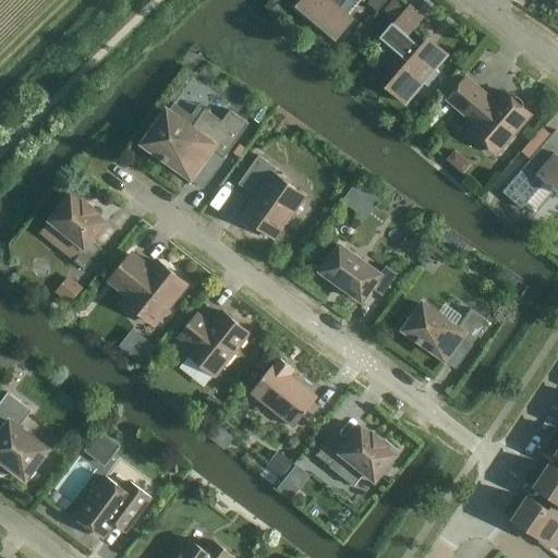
[(273,0),(270,0),(265,7),(277,17),(284,10),(273,0)]
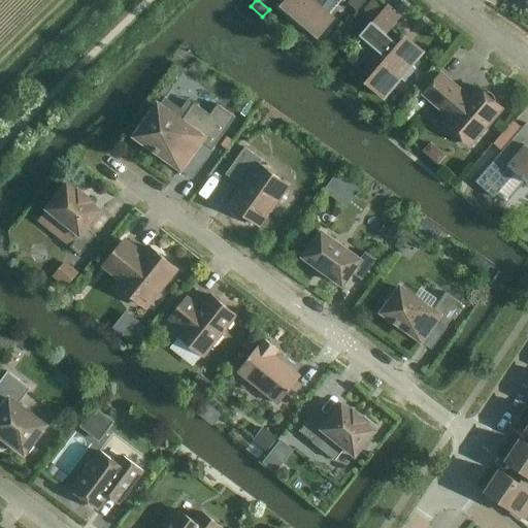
[(285,0),(279,6),(318,38),(334,20),(329,14),(340,0),(285,0)]
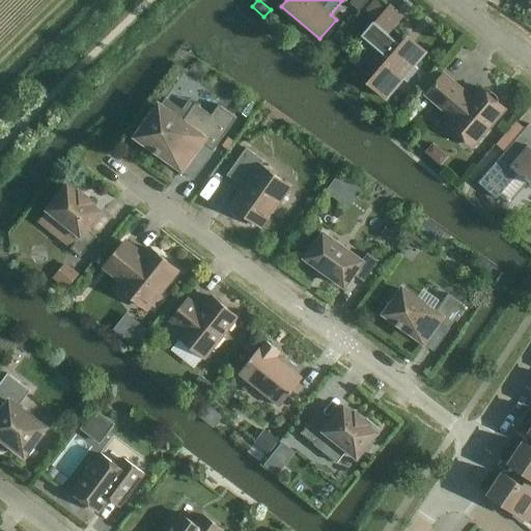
[(352,0),(350,3),(359,10),(367,0),(352,0)]
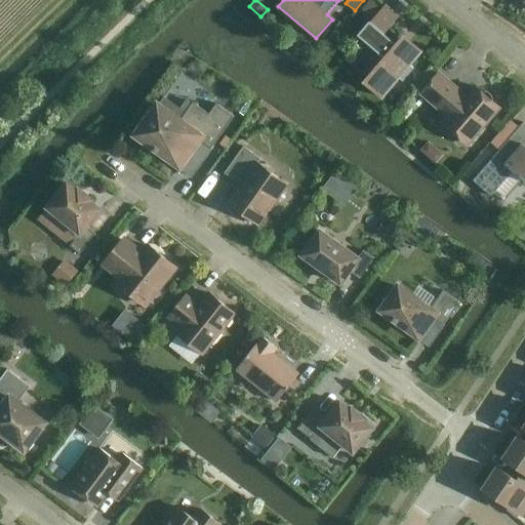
[(370,0),(369,0),(361,9),(368,15),(377,5),(370,0)]
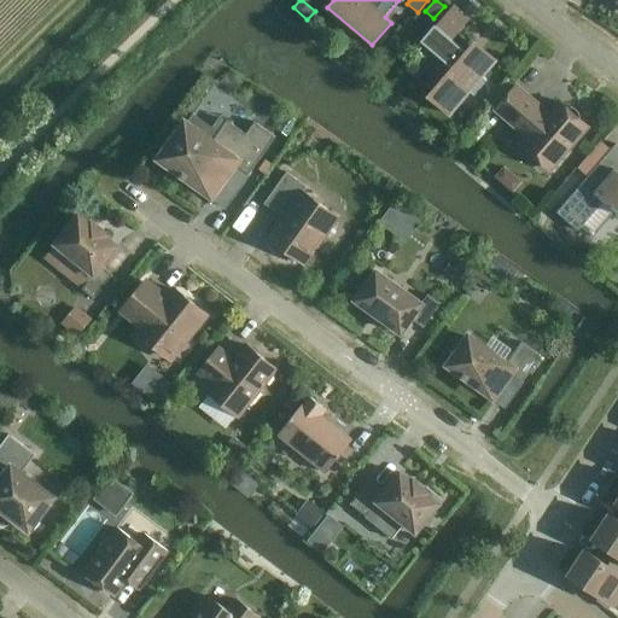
[(466,52),(452,40),(468,19),(454,7),(423,44),(452,69),(427,97),(449,116),(470,92),(473,95),(487,81),(483,77),(496,60),(474,42),(466,52)]
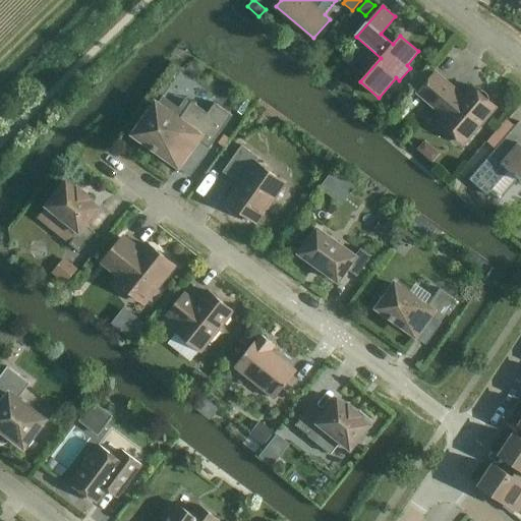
[(459,98),(453,93),(455,91),(436,73),(418,94),(444,116),(439,122),(464,143),(495,108),(488,102),(487,97),(485,93),(481,91),(476,92),(469,85),(459,98)]
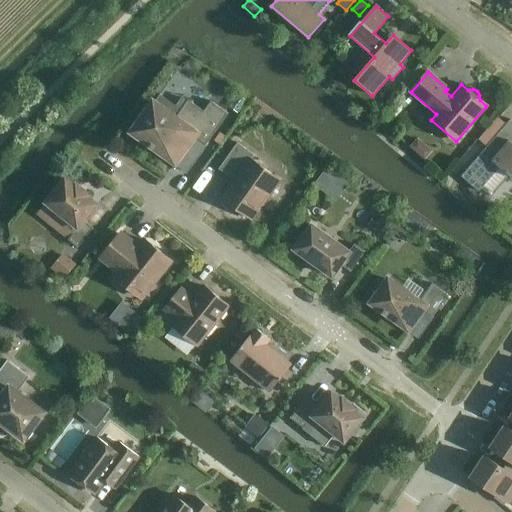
[(203,111),(187,99),(174,118),(153,102),(147,110),(144,108),(135,121),(138,124),(132,132),(150,144),(149,146),(174,164),(193,136),(206,145),(228,114),(210,101),(203,111)]
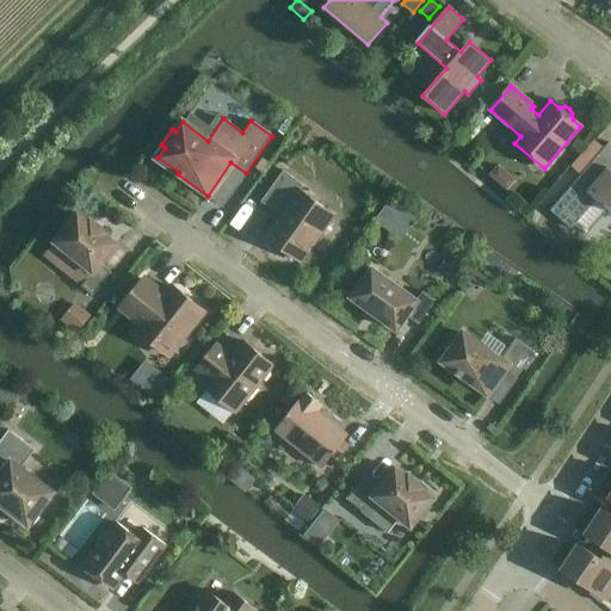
[(610,211),(610,144),(609,142),(550,210),(572,229),(597,199),(610,211)]
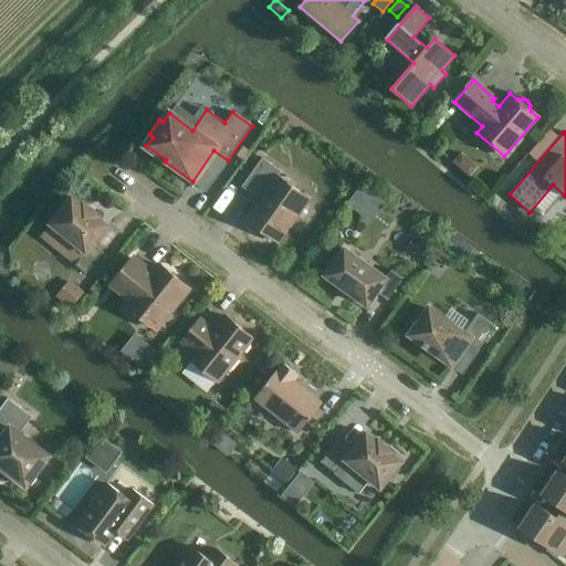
[(243,146),(237,155),(243,160),(250,152),(243,146)]
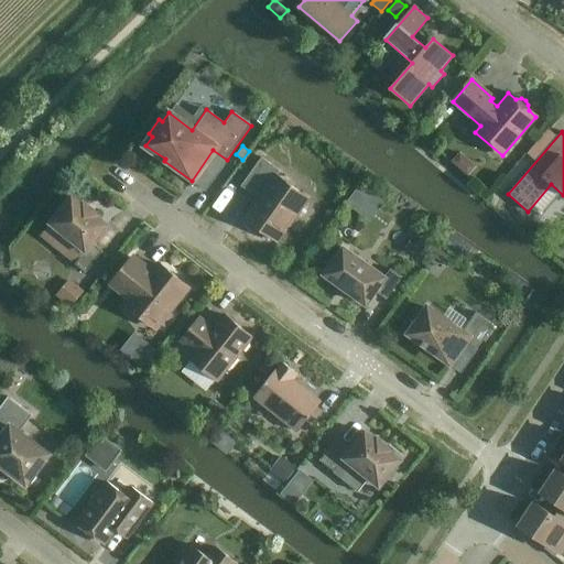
[(278,241),(308,198),(275,175),(280,170),(261,158),(240,186),(258,198),(243,217),(278,241)]
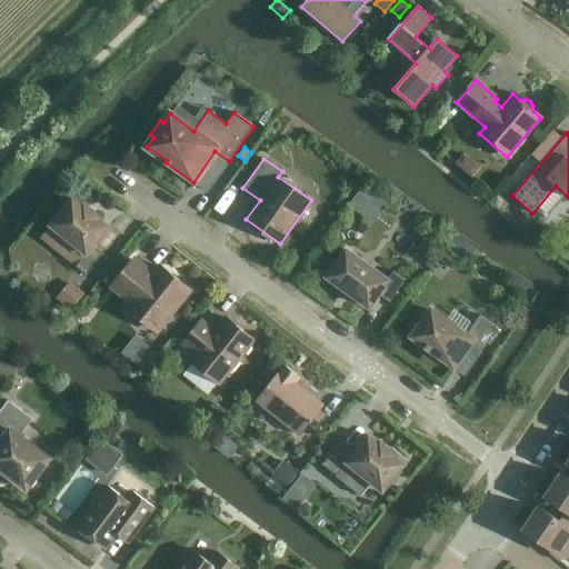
[(51,225),(49,227),(85,256),(76,267),(87,276),(103,253),(93,246),(108,227),(98,219),(99,217),(85,205),(82,207),(72,198),(51,225)]
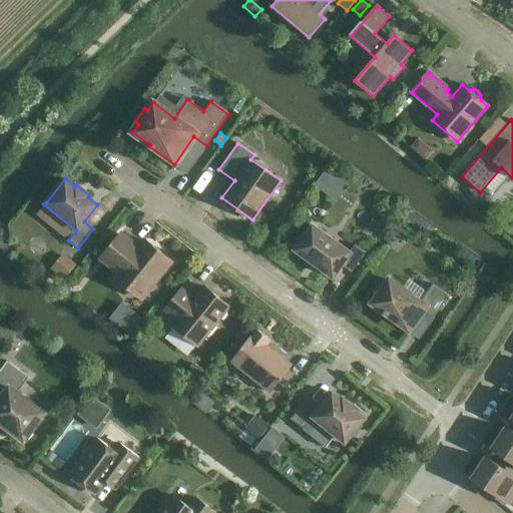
[(350,252),(312,225),(295,249),(333,278),(342,266),(351,273),(366,252),(355,244),(350,252)]
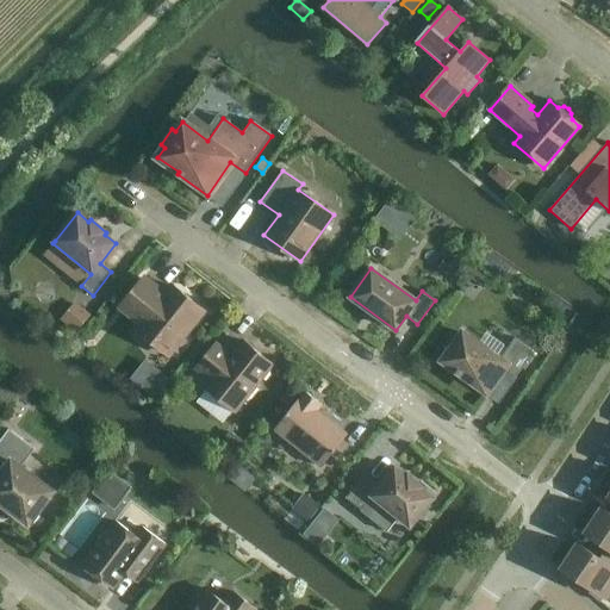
[(478,273),(473,281),(483,288),(489,281),(478,273)]
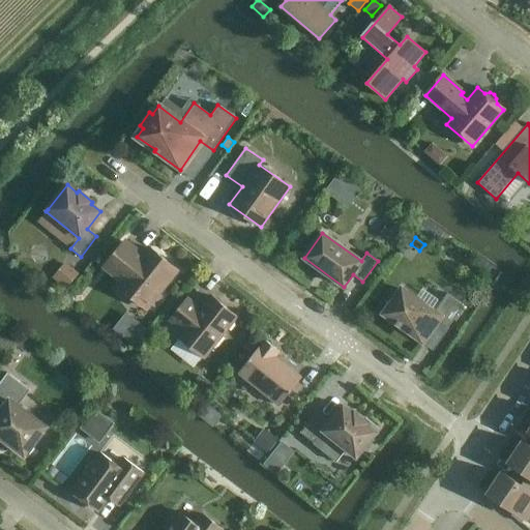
[(143,258),(123,242),(106,265),(125,281),(120,287),(145,307),(149,303),(152,305),(162,294),(158,292),(176,269),(150,248),(143,258)]
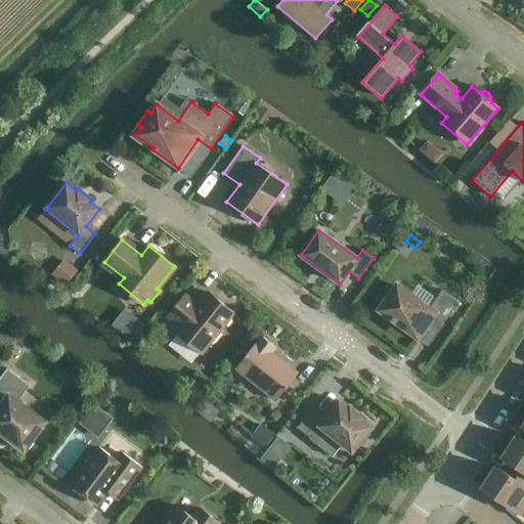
[(66,287),(79,270),(64,259),(51,275),(66,287)]
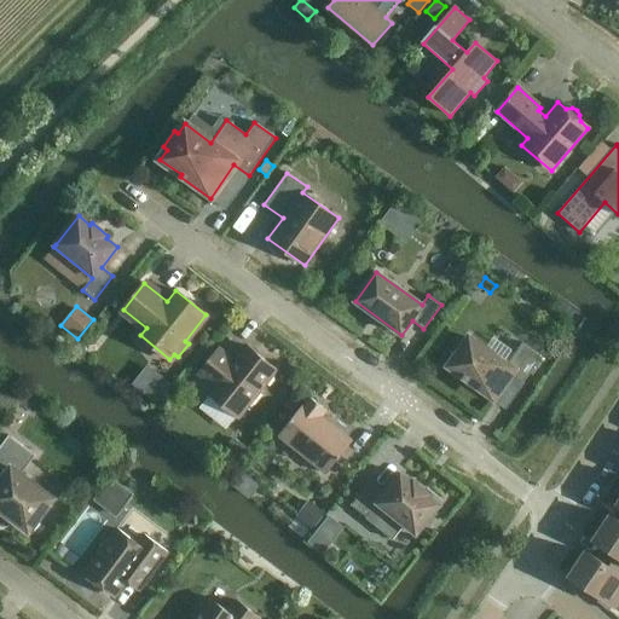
[(507,364),(469,339),(450,365),(463,376),(462,377),(492,399),(510,374),(524,383),(542,357),(522,342),(507,364)]
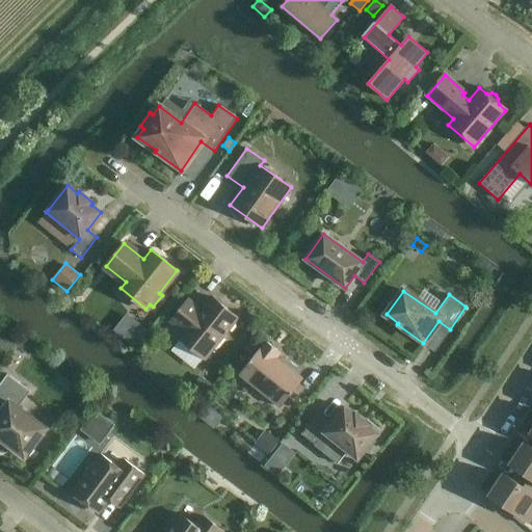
[(238,318),(211,297),(202,310),(189,299),(170,322),(183,333),(179,338),(205,358),(238,318)]
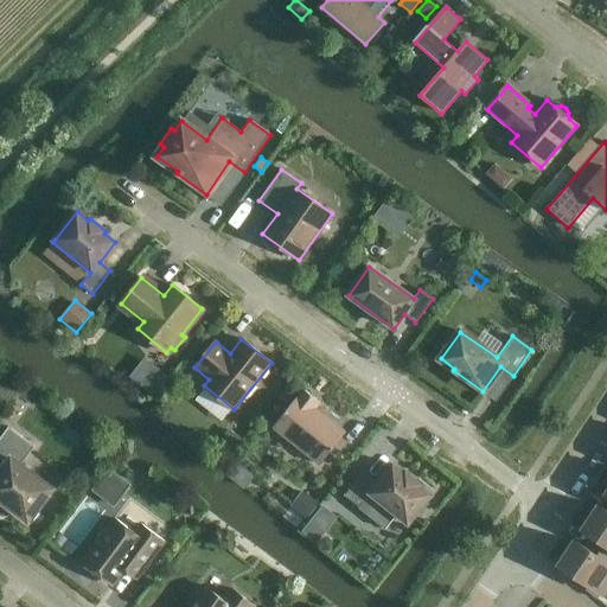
[(29,382),(19,395),(32,404),(42,391),(29,382)]
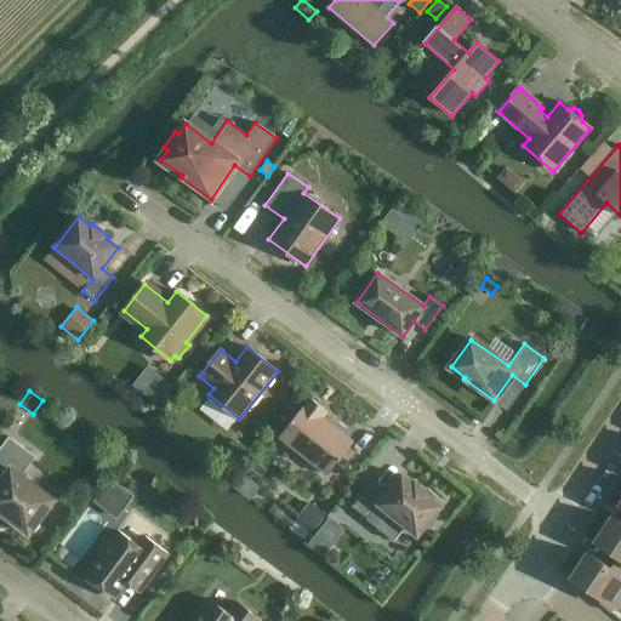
[(328,476),(354,442),(324,417),(328,412),(311,398),(279,437),(328,476)]
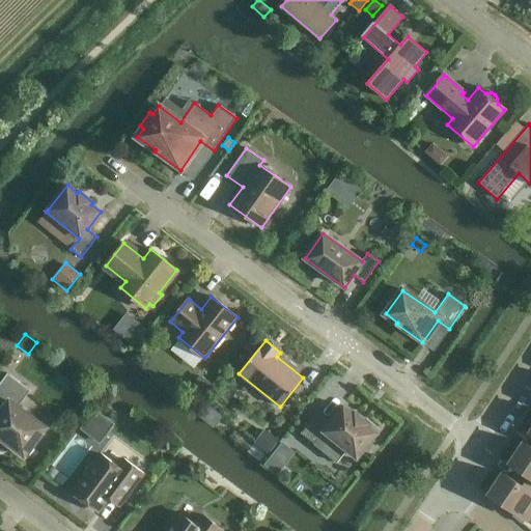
[(0,437),(25,456),(46,427),(19,407),(30,391),(7,373),(0,383),(0,401),(5,406),(0,412),(0,437)]
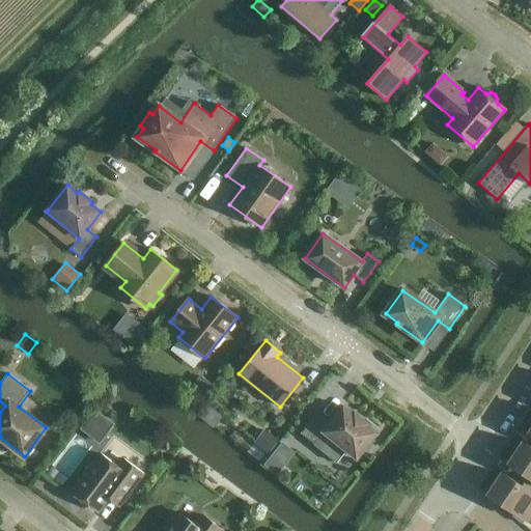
[(200,375),(191,388),(203,396),(212,384),(200,375)]
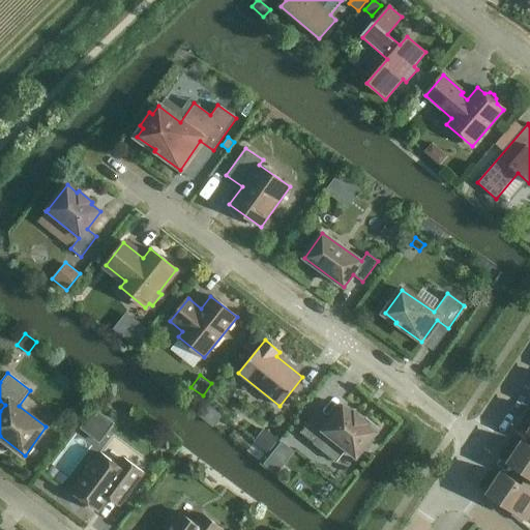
[(204,401),(195,412),(213,428),(223,415),(204,401)]
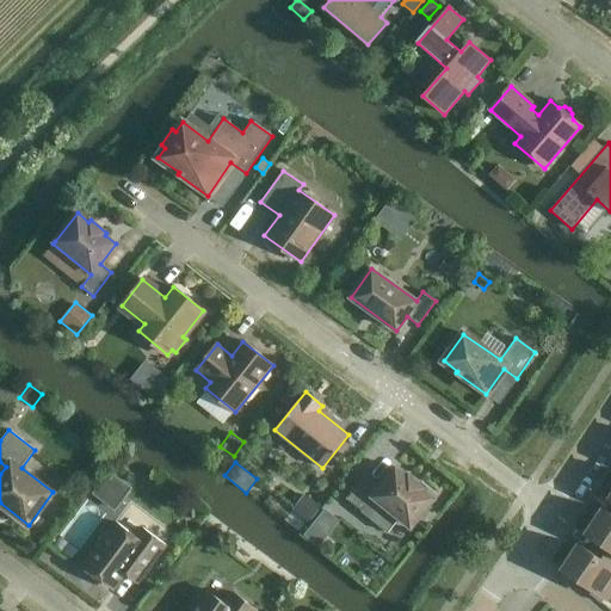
[(406,476),(395,467),(380,487),(364,475),(346,499),(360,511),(388,532),(400,518),(411,526),(433,498),(423,489),(424,487),(408,474),(406,476)]
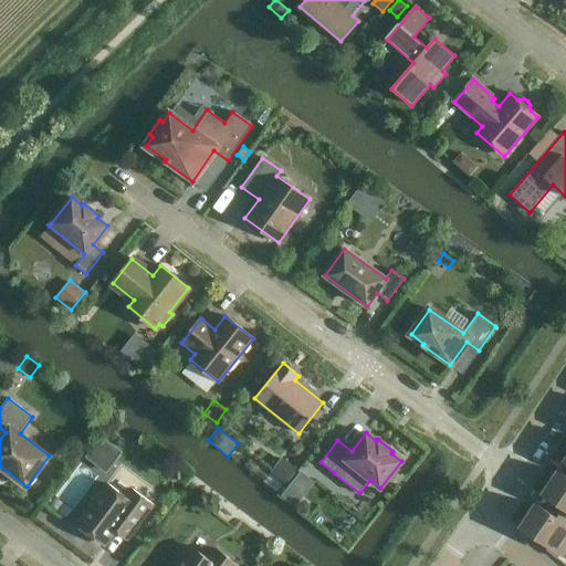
[(282,457),(270,472),(285,484),(297,470),(282,457)]
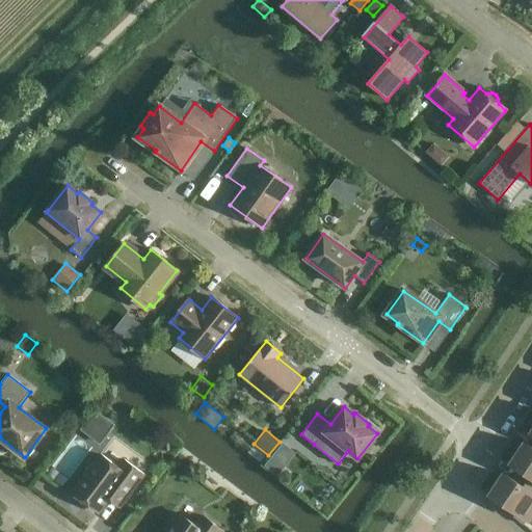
[(531,448),(526,444),(511,464),(529,477),(531,478),(531,448)]
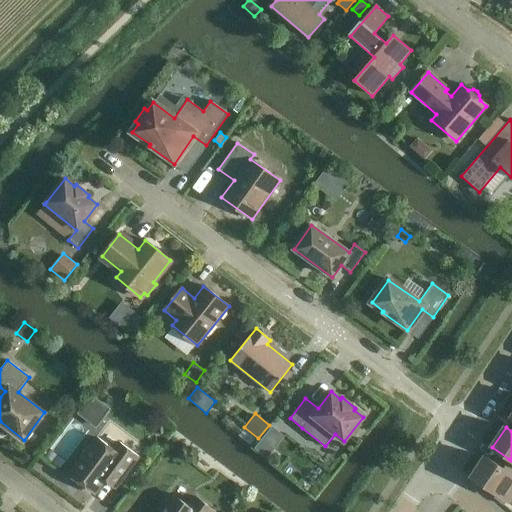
[(266,433),(254,448),(267,459),(279,443),(266,433)]
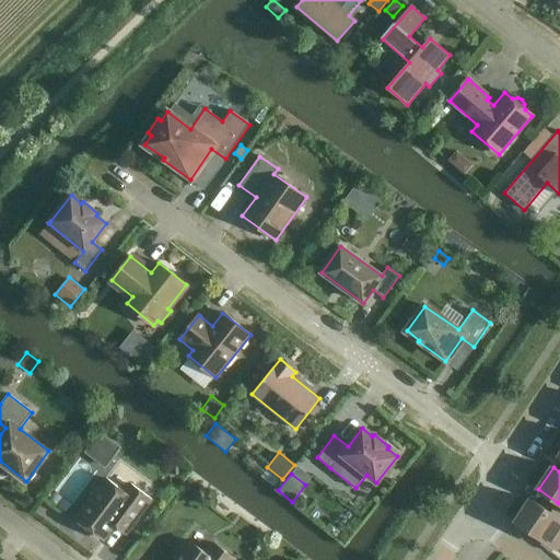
[(123,492),(105,479),(76,518),(104,539),(115,525),(127,534),(152,501),(129,483),(123,492)]
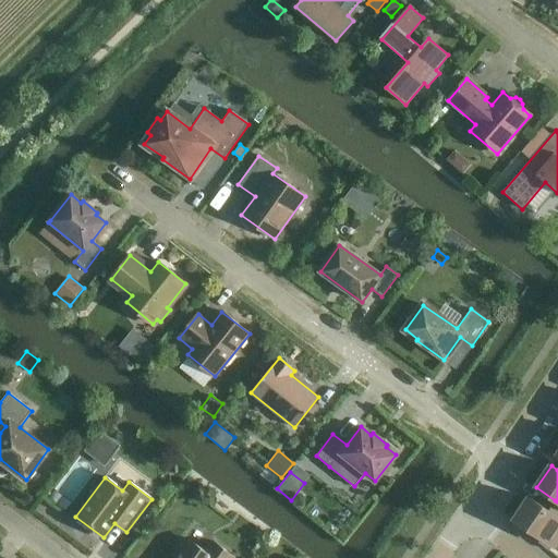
[(557,501),(555,500),(548,510),(530,498),(514,520),(557,548),(557,501)]
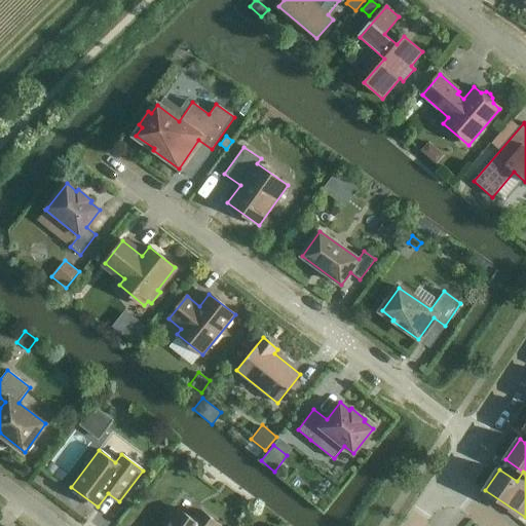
[(140,481),(136,488),(140,491),(144,484),(140,481)]
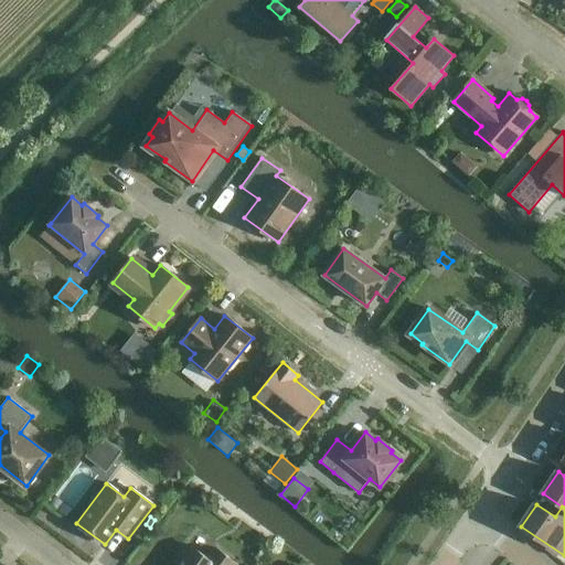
[(206,558),(189,545),(173,564),(237,564),(215,548),(206,558)]
